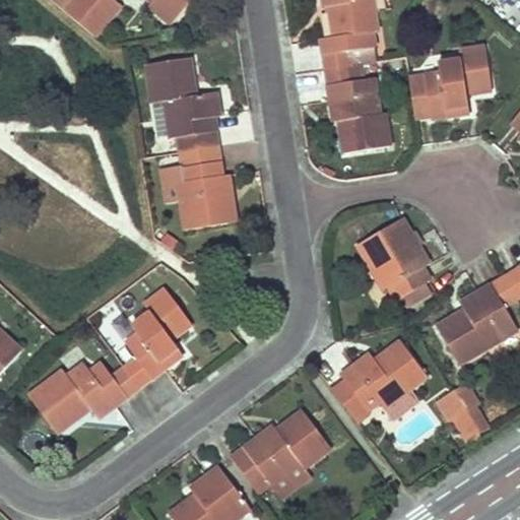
[(65,0),(60,6),(92,34),(118,3),(114,0),(65,0)]
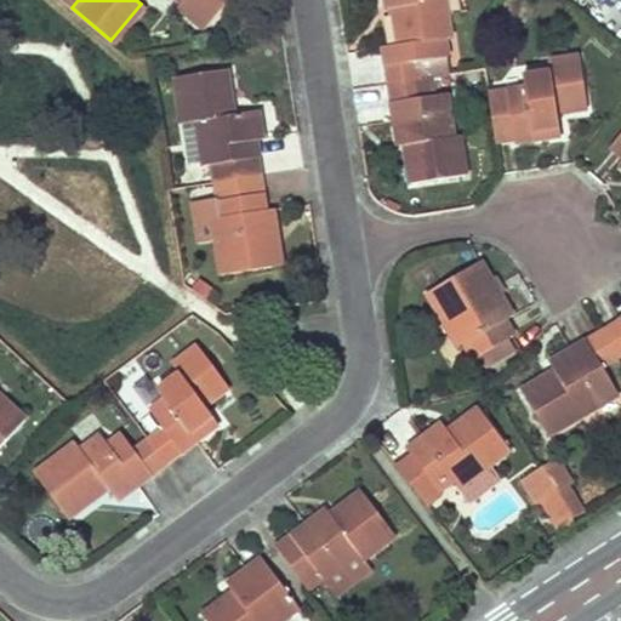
[(176,0),(176,1),(203,26),(223,0),(176,0)]
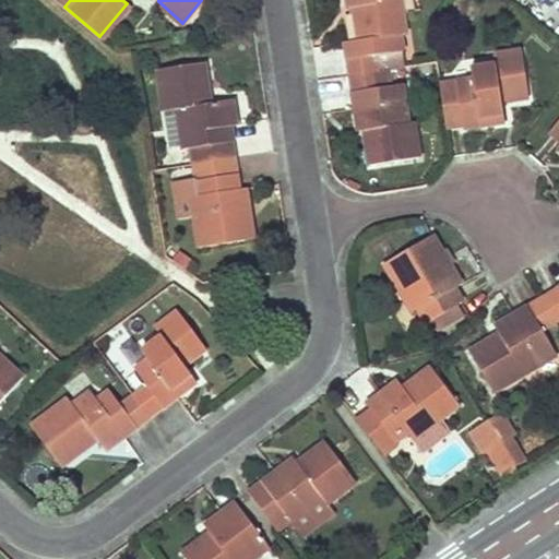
[(347,72),(372,69),(370,54),(399,50),(396,33),(402,33),(396,0),(345,0),(346,7),(352,6),(356,38),(343,40),(347,72)]
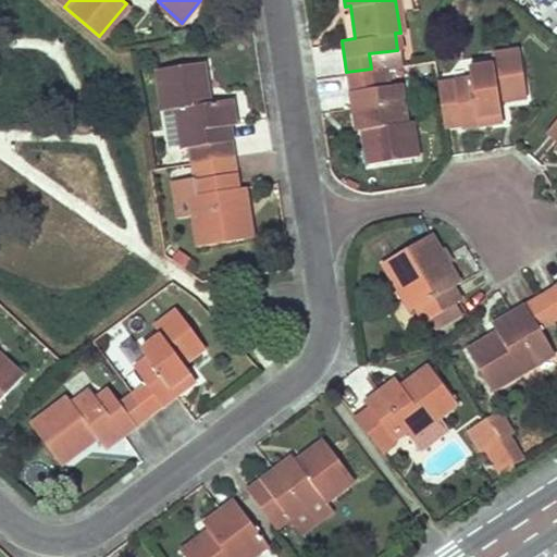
[(447,0),(442,7),(448,12),(458,0),(447,0)]
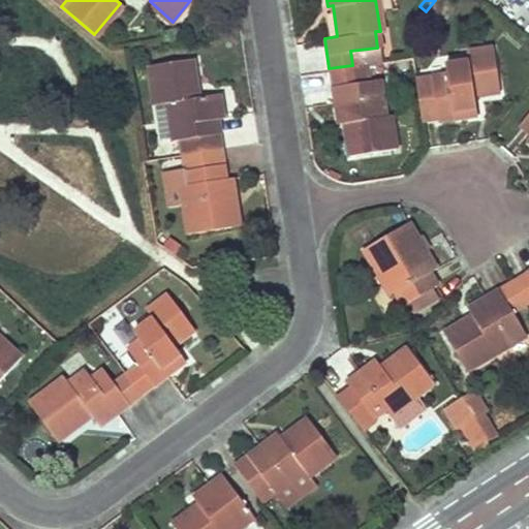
[(440,0),(435,0),(426,11),(434,19),(447,5),(440,0)]
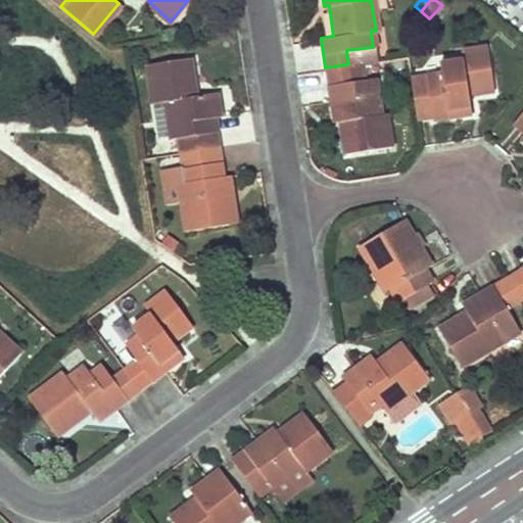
[(462,58),(408,67),(415,119),(431,115),(431,117),(471,110),(468,93),(492,88),(484,44),(461,49),(462,58)]
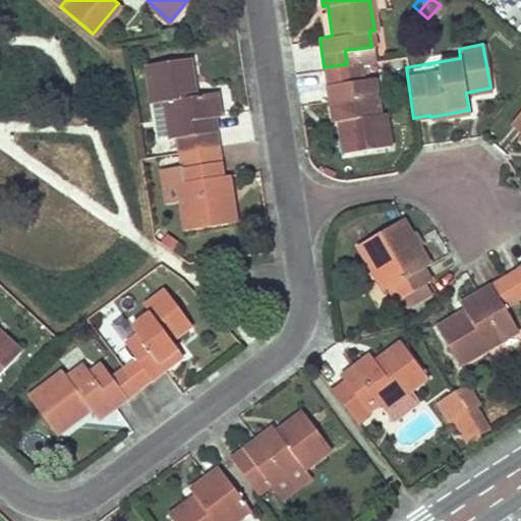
[(176,134),(178,150),(217,143),(215,128),(213,115),(218,114),(215,90),(193,93),(188,57),(147,62),(156,134),(169,132),(169,134),(176,134)]
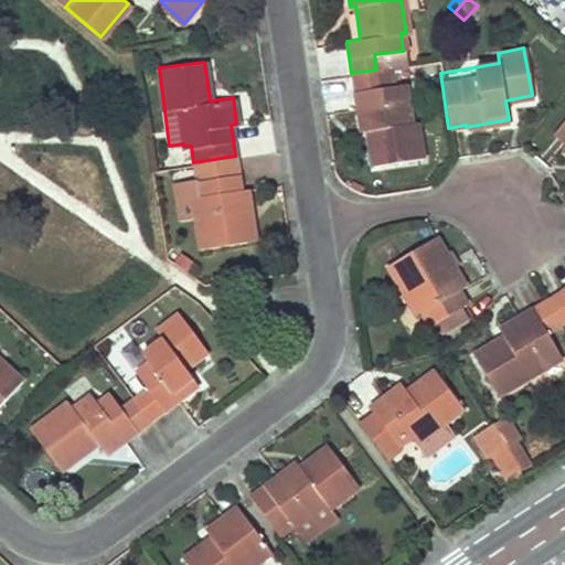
[(376,70),(351,73),(361,130),(365,130),(371,164),(420,157),(415,119),(409,119),(403,82),(392,84),(390,67),(376,70)]
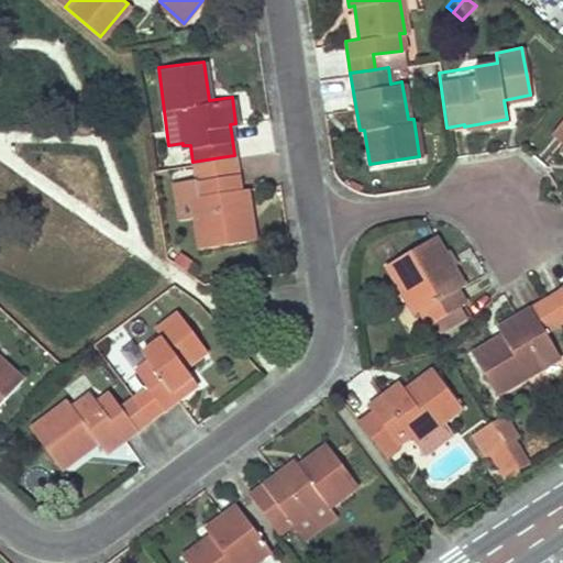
[(562,117),(551,131),(562,142),(559,146),(562,150),(562,117)]
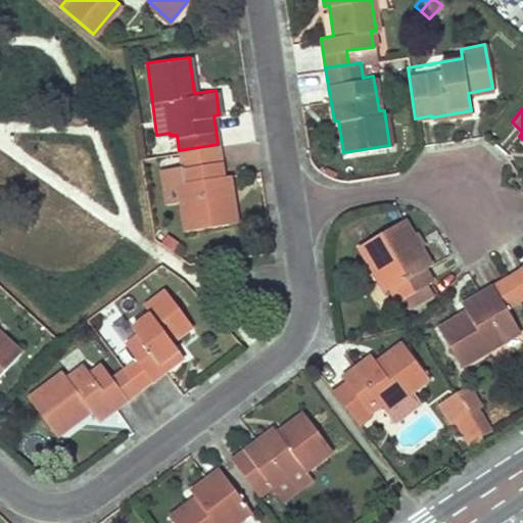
[(218,144),(179,150),(182,165),(182,167),(183,180),(178,182),(181,199),(185,229),(235,221),(229,174),(222,175),(218,144)]
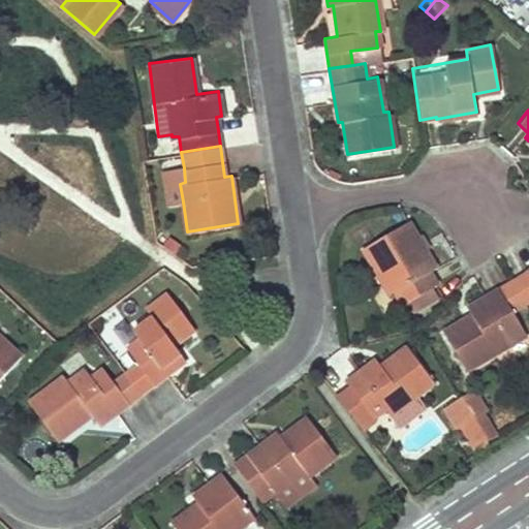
[(185,182),(184,168),(162,172),(166,204),(183,201),(180,184),(185,182)]
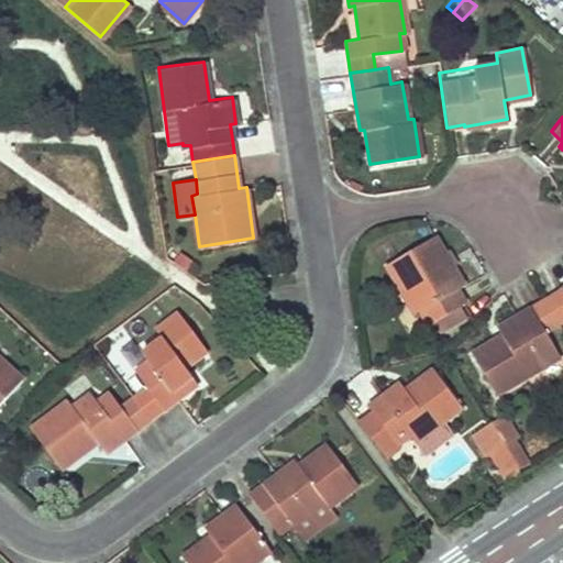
[(432,234),(384,263),(414,311),(418,308),(427,322),(463,301),(455,286),(463,282),(432,234)]
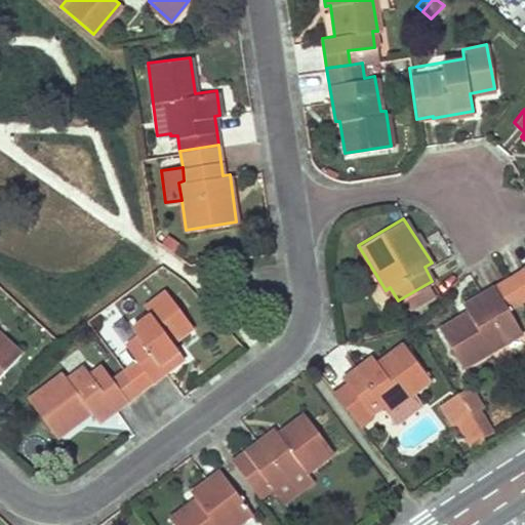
[(524,276),(520,268),(508,276),(520,297),(524,294),(524,276)]
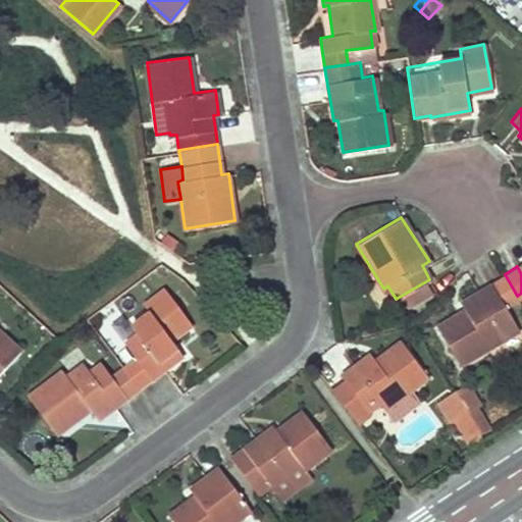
[(505,274),(490,282),(504,304),(517,296),(505,274)]
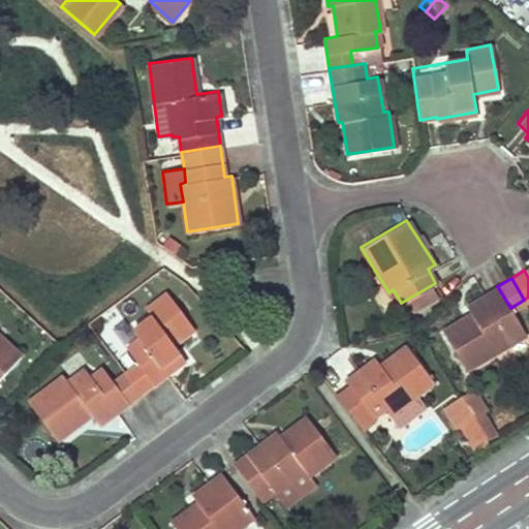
[(471,312),(442,329),(465,367),(524,332),(510,308),(497,286),(466,305),(471,312)]
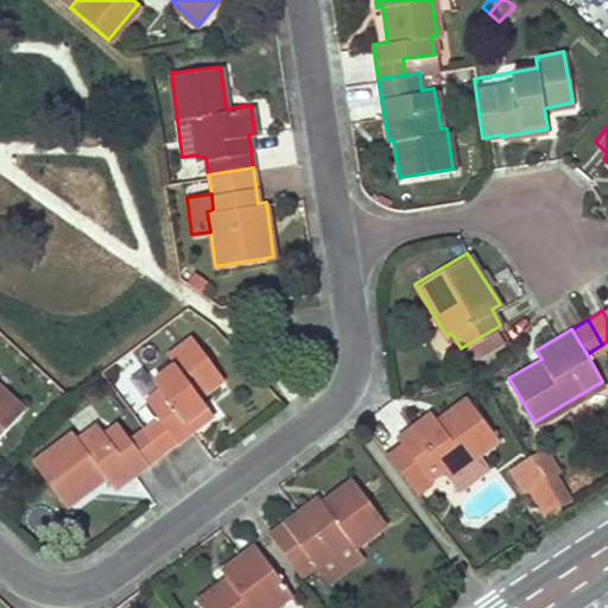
[(157,388),(145,397),(157,415),(173,437),(209,411),(197,392),(221,374),(191,335),(165,353),(172,362),(151,379),(157,388)]
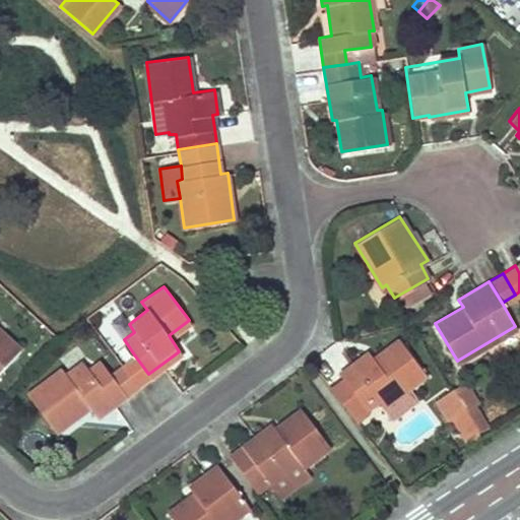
[(0,366),(18,347),(0,330),(0,366)]
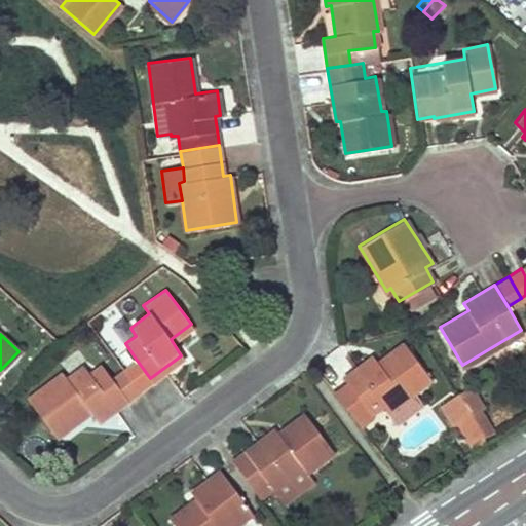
[(335,393),(358,424),(381,407),(384,412),(412,391),(429,378),(404,343),(376,364),(372,358),(342,378),(347,384),(335,393)]
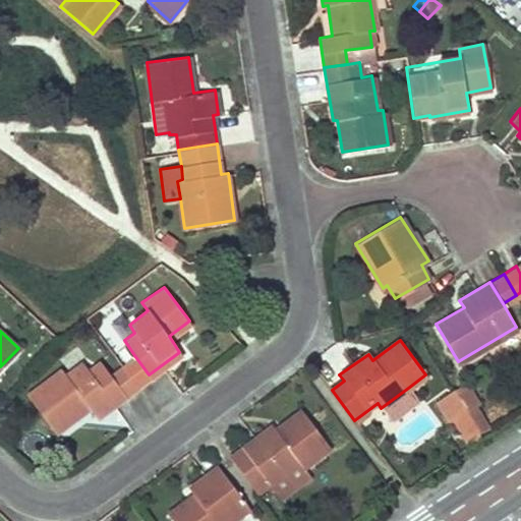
[(134,355),(121,364),(136,384),(149,374),(134,355)]
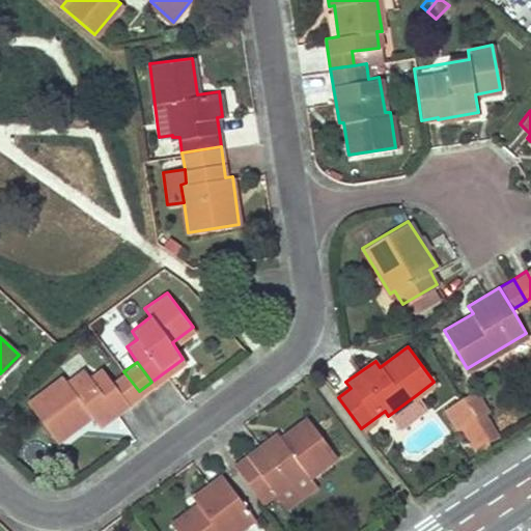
[(63,373),(27,400),(55,439),(89,414),(96,422),(127,400),(111,380),(101,366),(89,374),(84,369),(67,380),(63,373)]
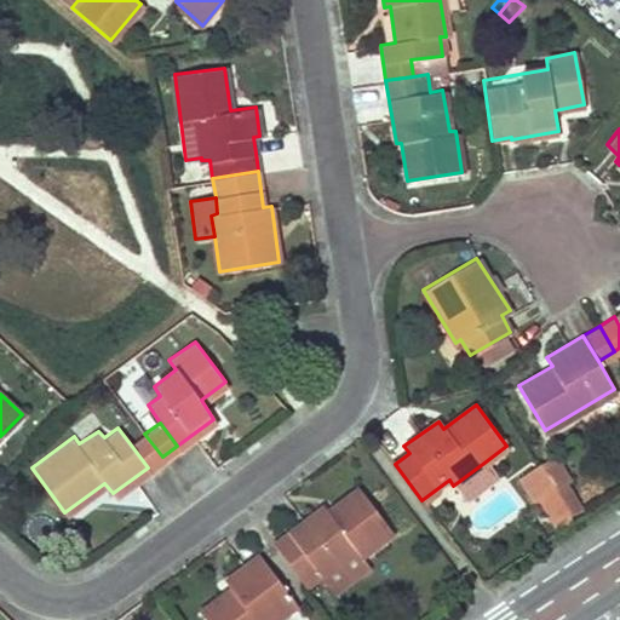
[(144,434),(130,443),(148,468),(162,457),(144,434)]
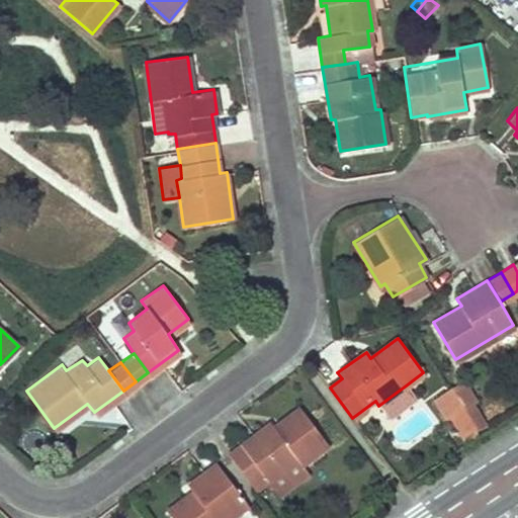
[(466,379),(450,389),(463,410),(481,400),(466,379)]
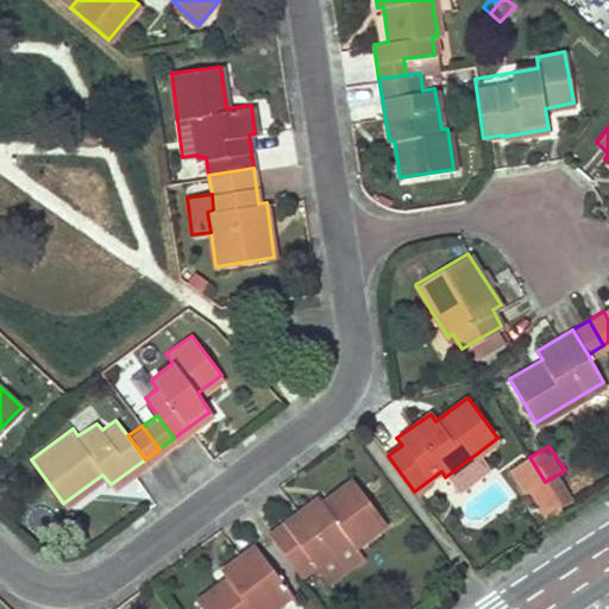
[(457,491),(488,469),(477,453),(445,477),(457,491)]
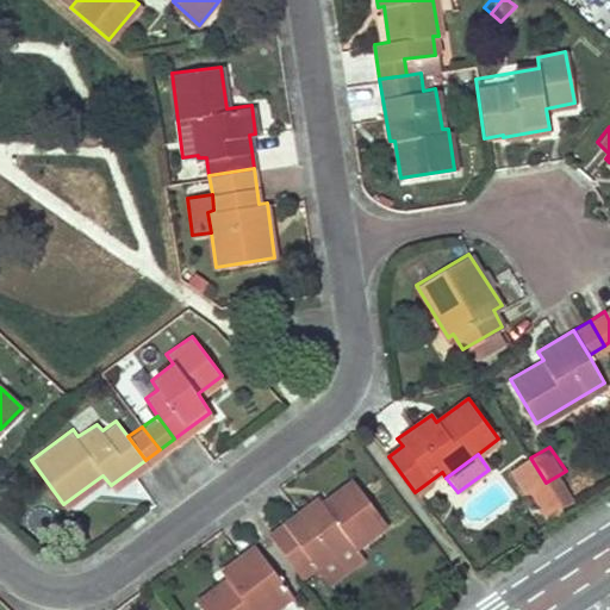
[(530,458),(510,470),(526,495),(546,483),(530,458)]
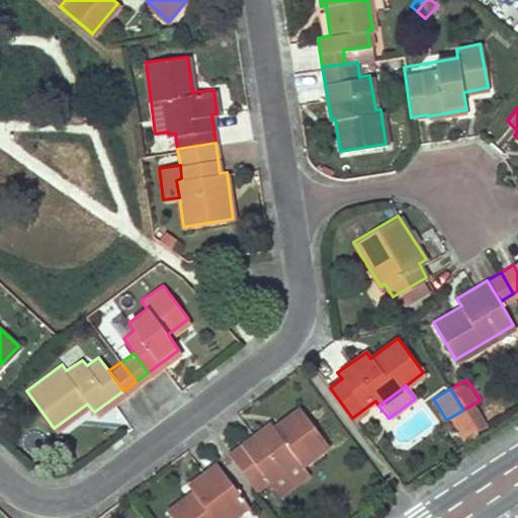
[(271,422),(230,452),(257,491),(270,481),(296,461),(299,463),(326,443),(298,408),(274,426),(271,422)]
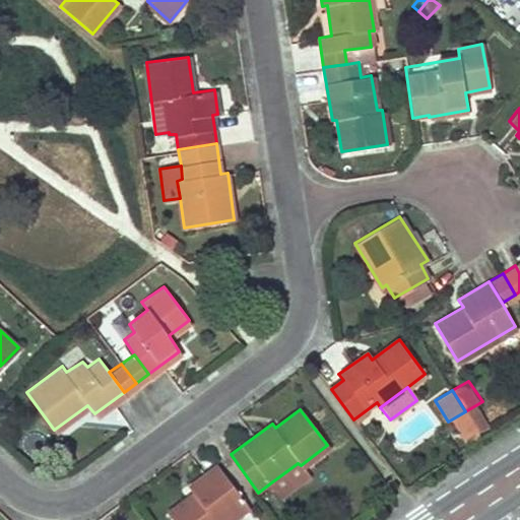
[(301,465),(298,463),(271,482),(282,497),(310,476),(301,465)]
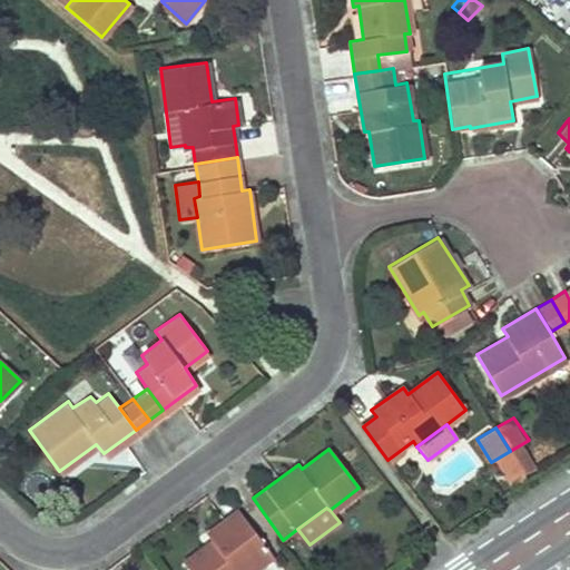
[(212,540),(184,561),(190,569),(249,569),(272,554),(238,510),(206,533),(212,540)]
